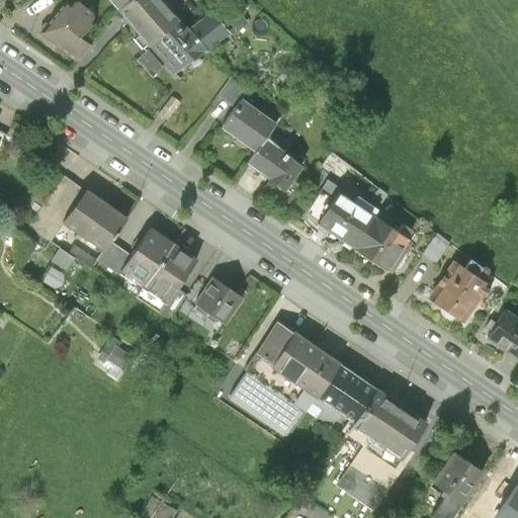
[(107,0),(116,9),(127,0),(107,0)]
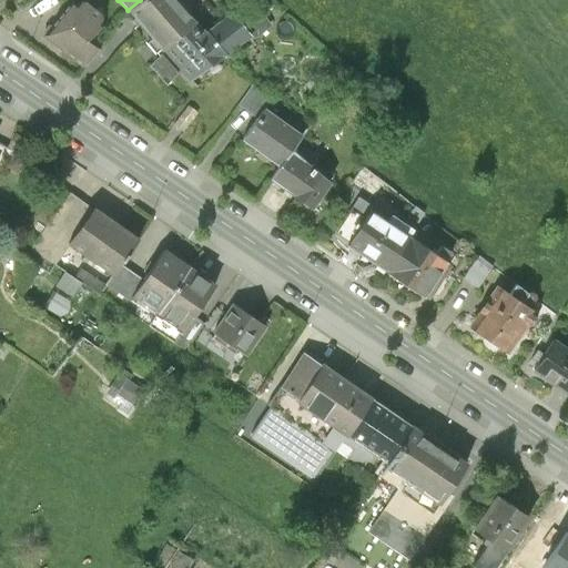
[(190,0),(140,0),(128,10),(162,51),(194,22),(203,14),(190,0)]
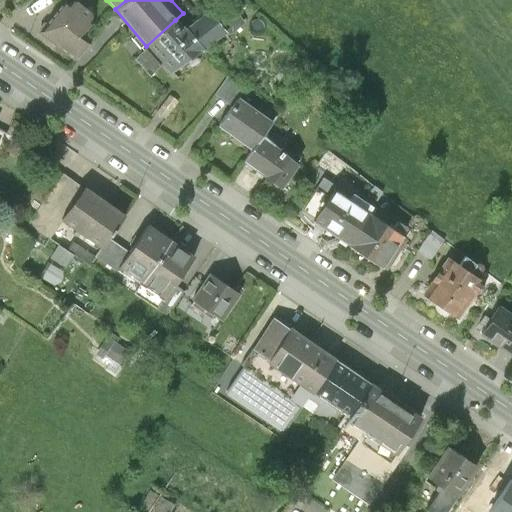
[(63,3),(40,34),(76,61),(88,45),(79,38),(94,20),(92,13),(77,2),(72,2),(68,7),(63,3)]
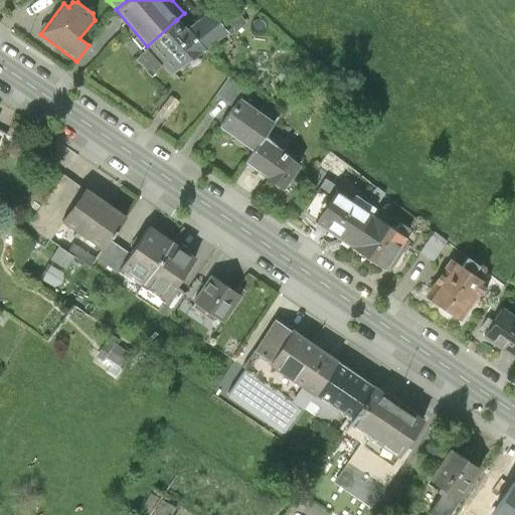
[(217,19),(226,31),(242,19),(233,7),(217,19)]
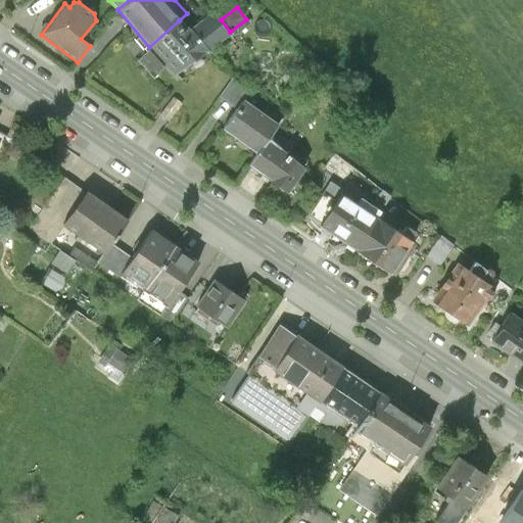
[(189,33),(179,20),(149,47),(167,65),(174,74),(230,32),(221,19),(214,10),(189,33)]
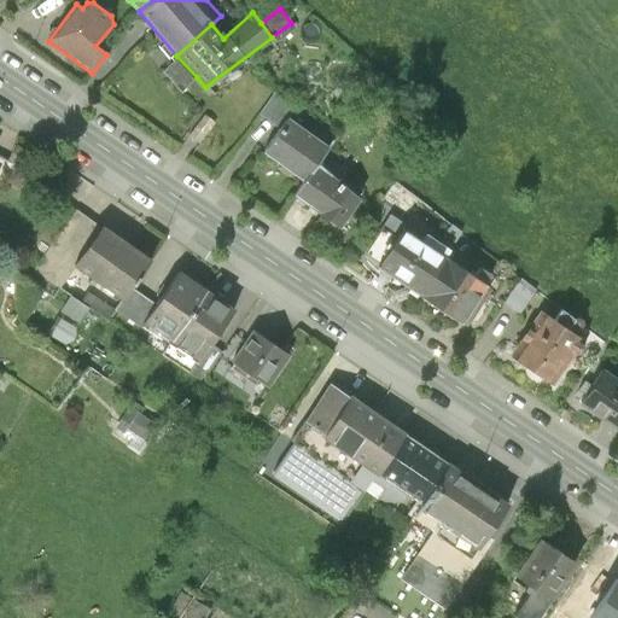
[(181,92),(197,77),(176,56),(161,70),(181,92)]
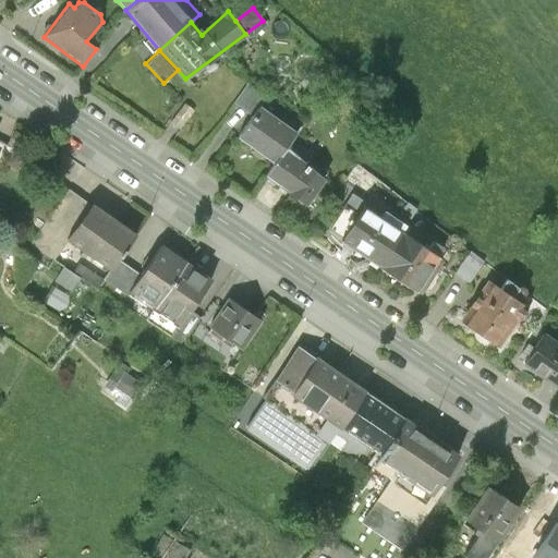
[(194,112),(184,104),(169,121),(180,130),(194,112)]
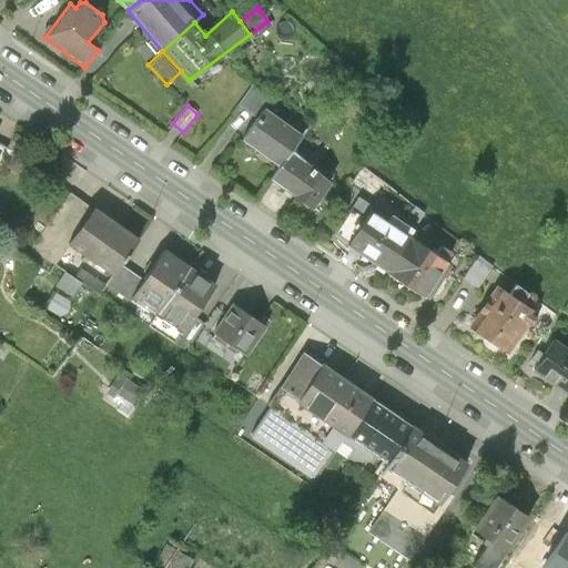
[(240,140),(280,169),(292,151),(304,137),(264,107),(240,140)]
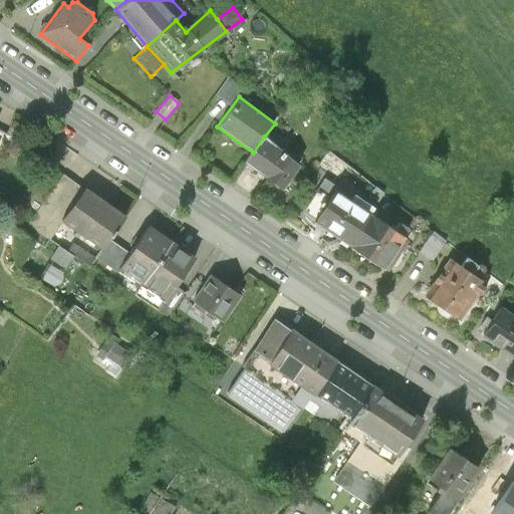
[(299,167),(264,137),(253,153),(244,164),(282,192),(299,167)]
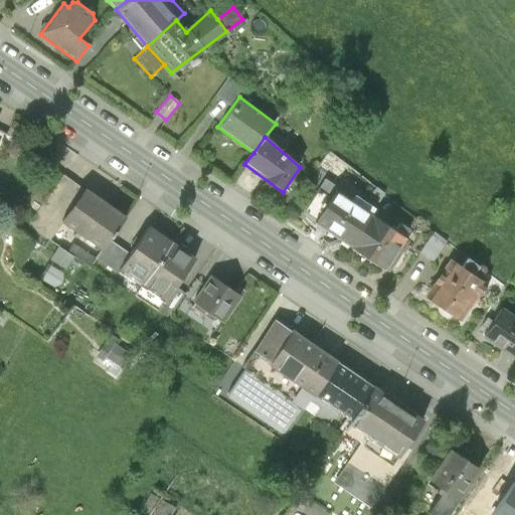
[(49,240),(61,224),(86,190),(63,174),(27,224),(49,240)]
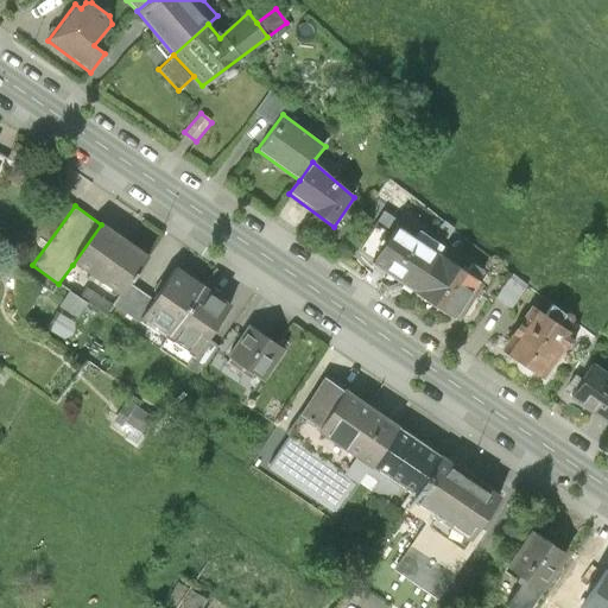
[(147,258),(101,225),(73,265),(119,298),(128,284),(147,258)]
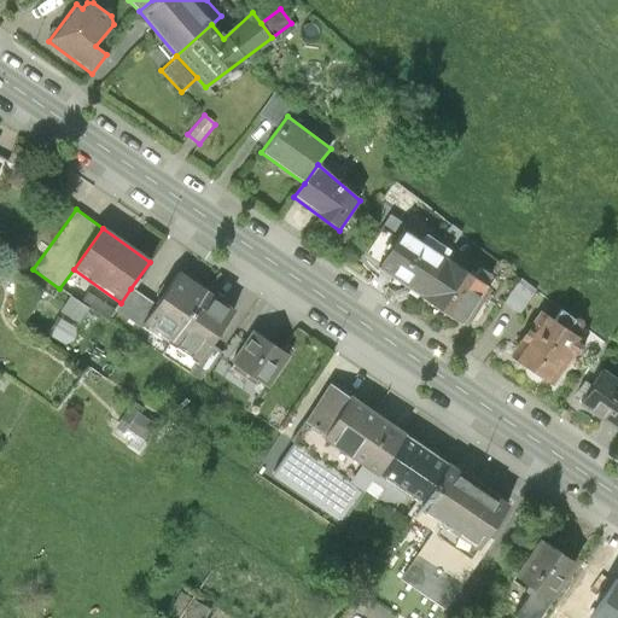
[(420,297),(447,258),(403,229),(377,268),(420,297)]
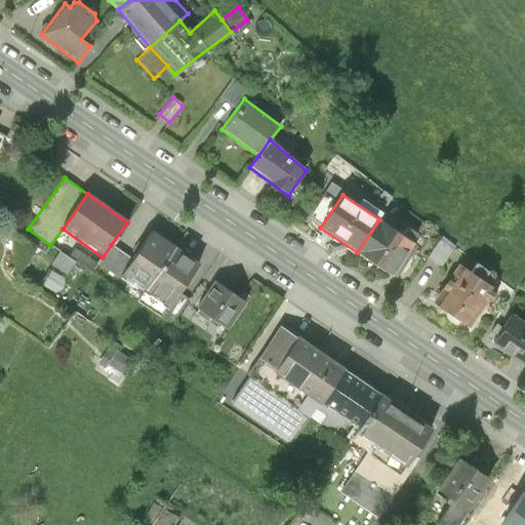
[(379,219),(357,252),(396,279),(418,247),(412,243),(418,235),(407,227),(402,235),(379,219)]
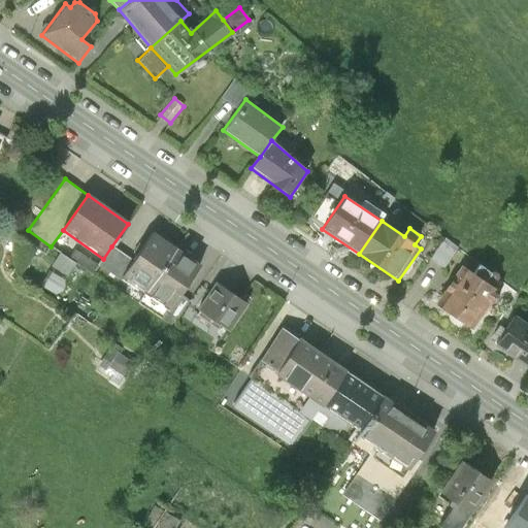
[(176,249),(152,232),(133,261),(122,276),(146,293),(176,249)]
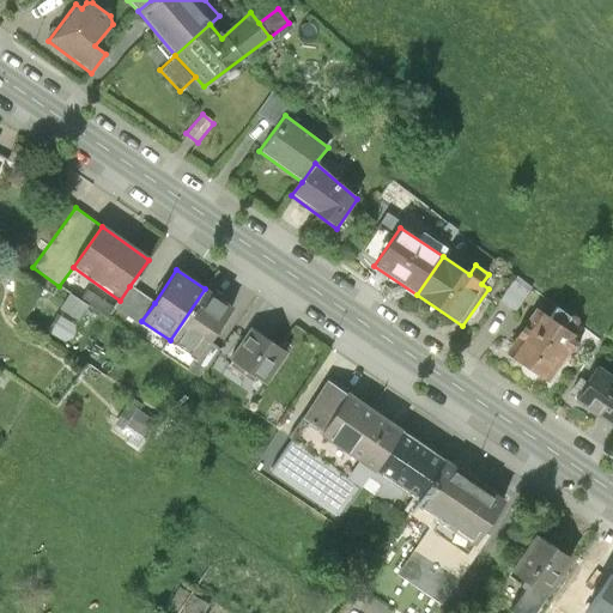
[(532,289),(516,278),(499,301),(515,313),(532,289)]
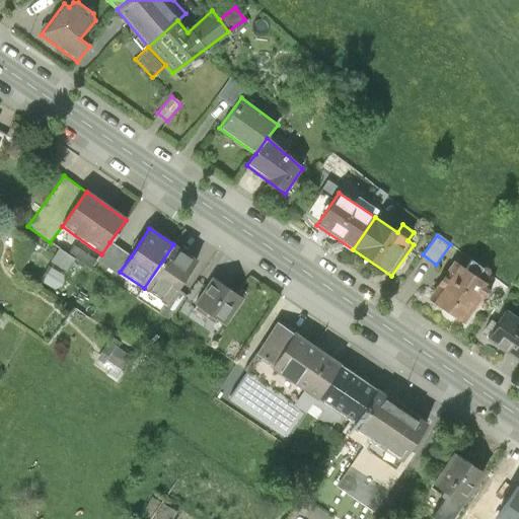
[(120,272),(131,256),(109,242),(101,254),(96,261),(117,276),(120,272)]
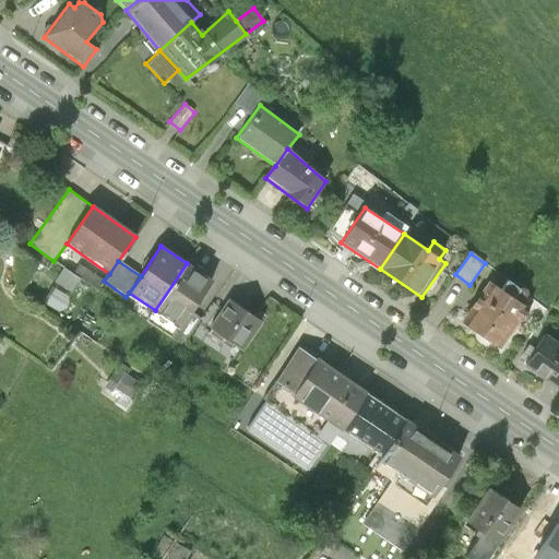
[(213,282),(187,263),(155,310),(180,328),(191,312),(213,282)]
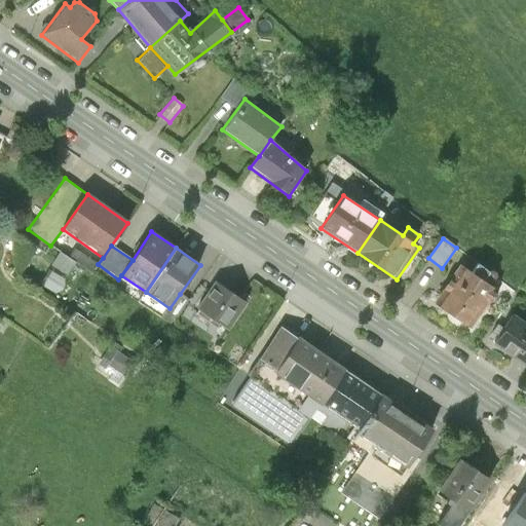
[(74,263),(60,253),(52,263),(67,273),(74,263)]
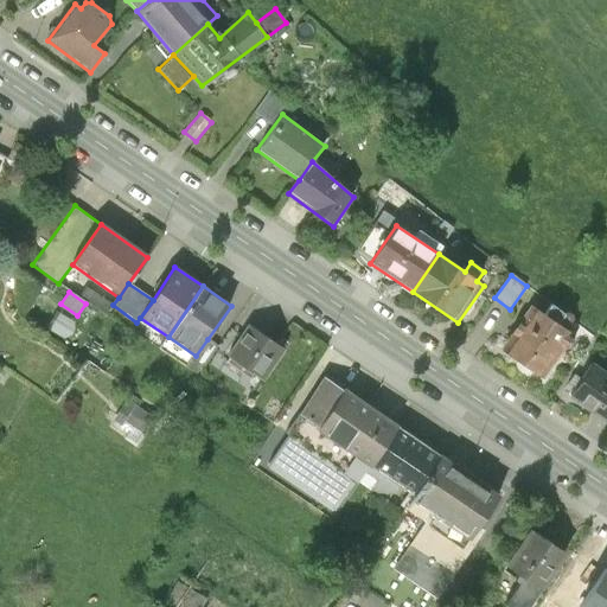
[(574,336),(531,306),(500,350),(543,379),(574,336)]
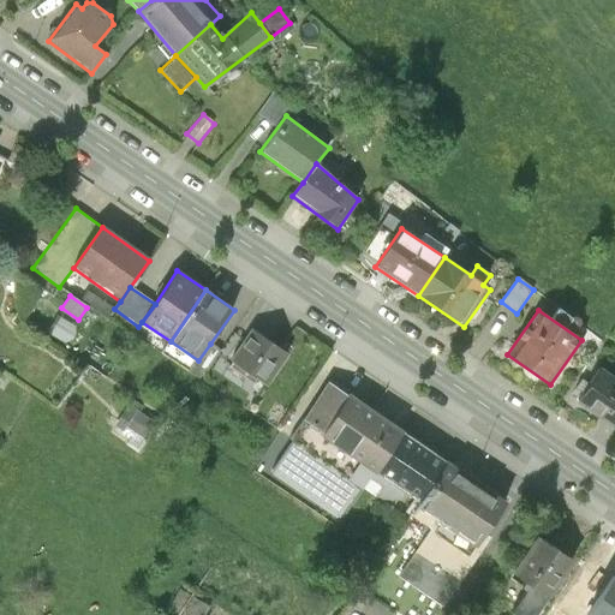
[(75,328),(60,318),(49,335),(64,344),(75,339),(75,328)]
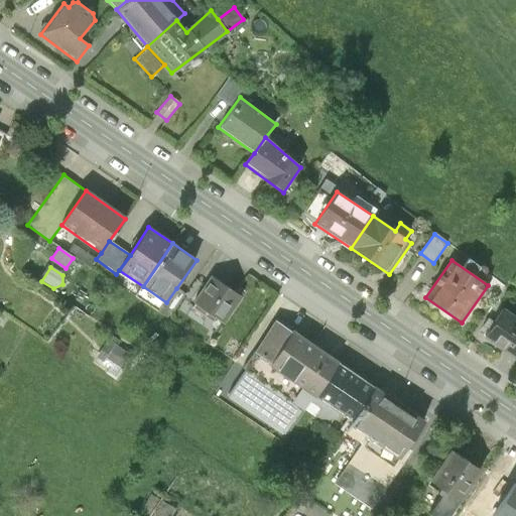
[(242,297),(212,277),(192,304),(223,326),(242,297)]
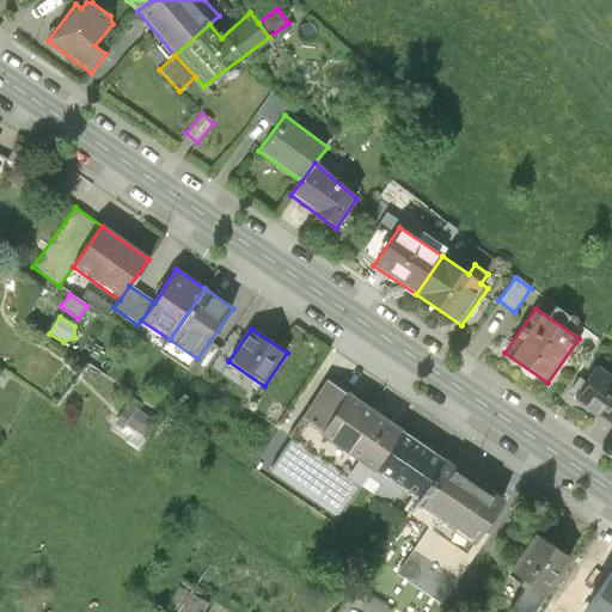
[(209,342),(197,359),(188,371),(200,379),(220,349),(209,342)]
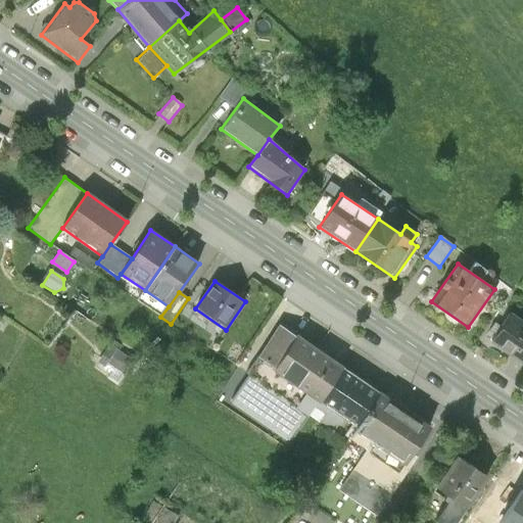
[(522,325),(509,316),(489,342),(522,365),(522,325)]
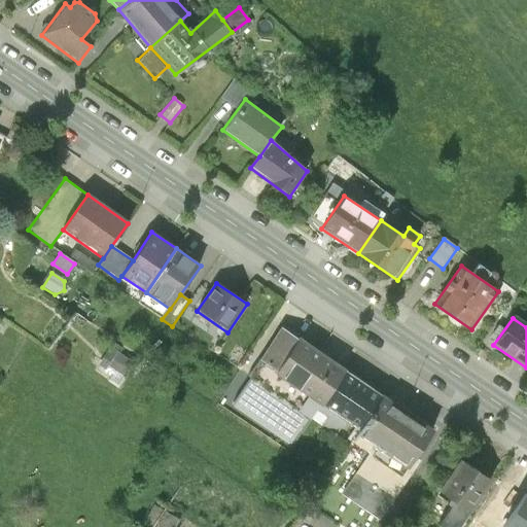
[(260,360),(277,372),(300,341),(282,328),(260,360)]
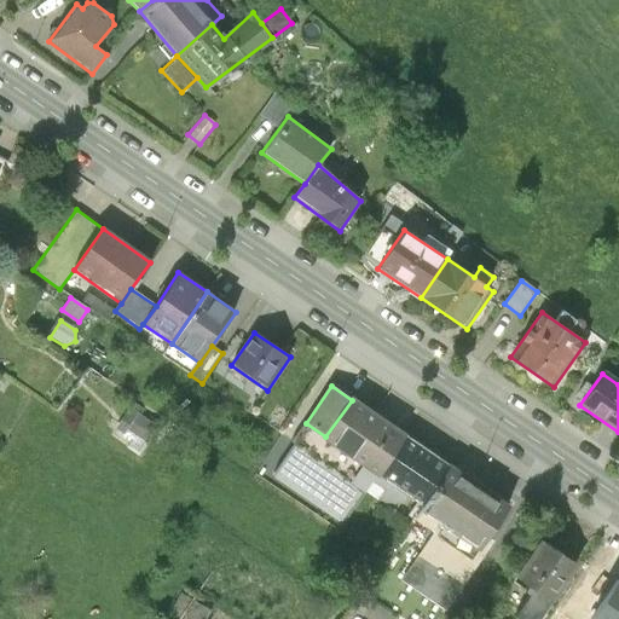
[(374,478),(404,435),(352,400),(325,437),(322,441),(374,478)]
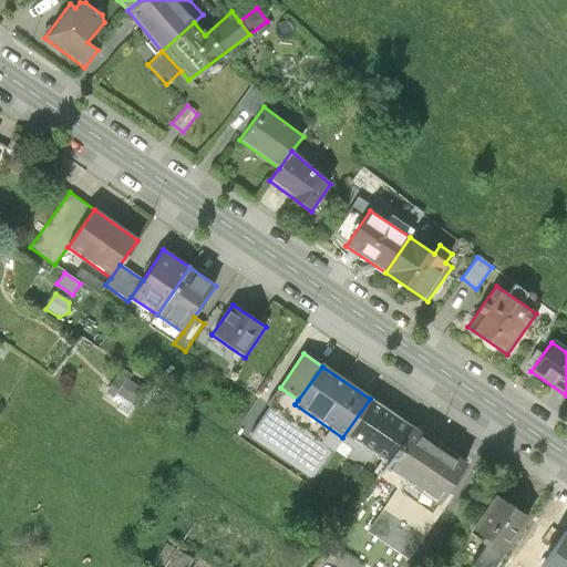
[(115,411),(127,419),(145,391),(129,380),(132,375),(120,368),(104,391),(121,403),(115,411)]
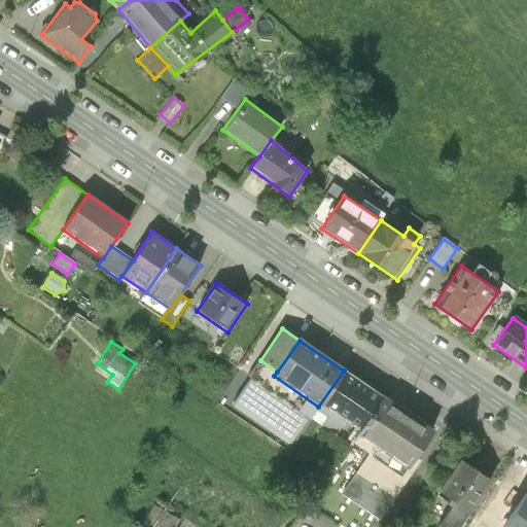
[(249,377),(260,360),(250,353),(239,369),(249,377)]
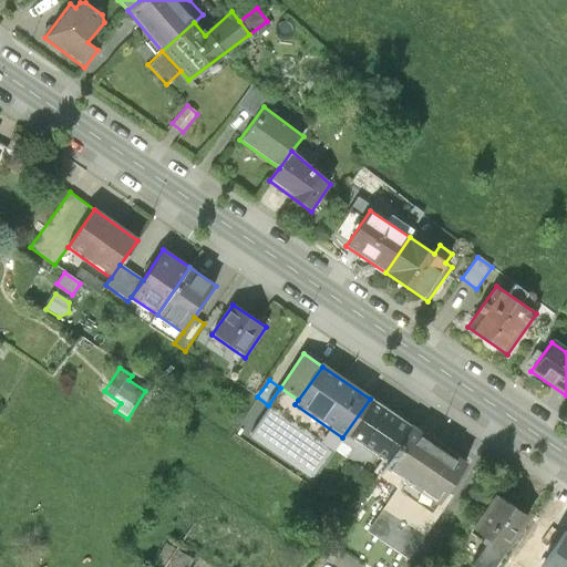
[(412,428),(370,399),(342,437),(340,441),(353,451),(349,457),(362,467),(370,456),(380,463),(385,466),(412,428)]
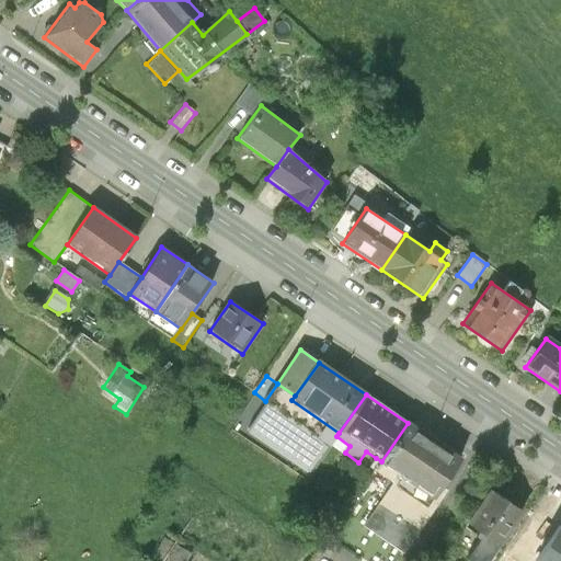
[(249,430),(312,470),(331,441),(268,400),(249,430)]
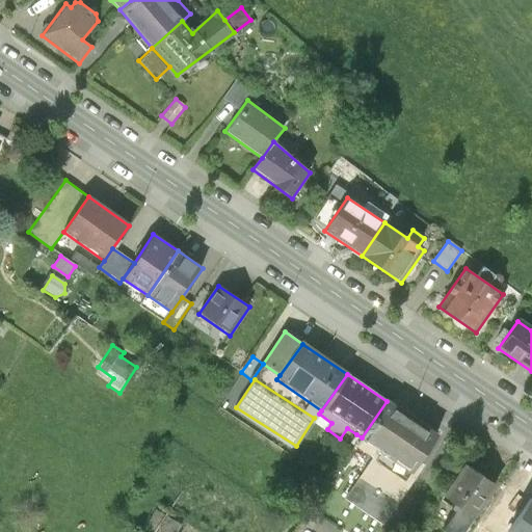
[(415,474),(440,437),(387,401),(362,437),(415,474)]
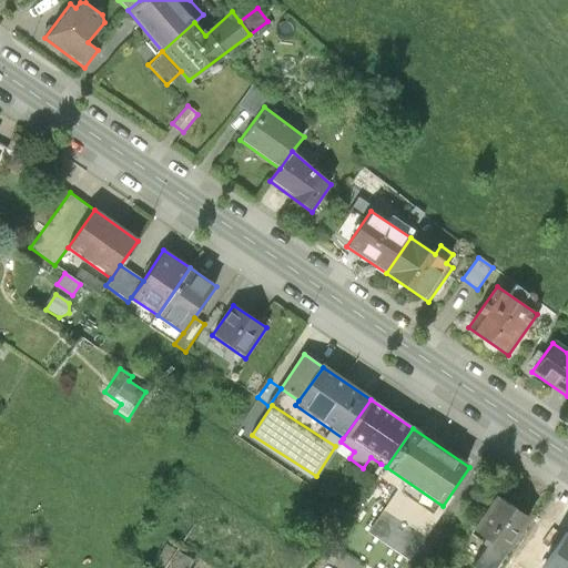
[(443,506),(386,467),(381,464),(374,473),(399,490),(368,535),(406,559),(443,506)]
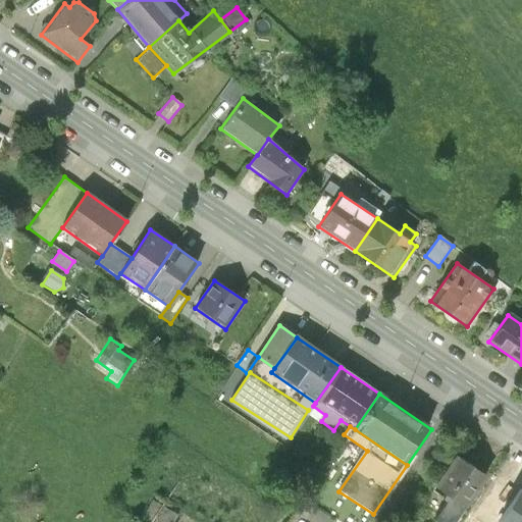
[(449,442),(445,439),(438,448),(442,451),(449,442)]
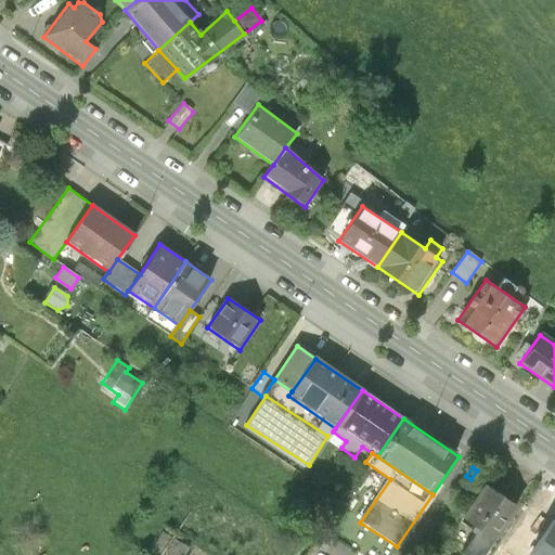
[(487,554),(520,510),(487,486),(462,519),(474,527),(469,532),(475,536),(462,554),(464,554),(487,554)]
